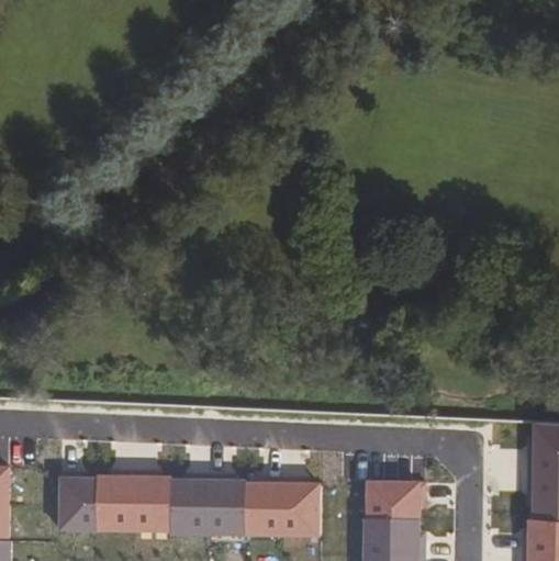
[(558,423),(532,422),(528,514),(558,514),(558,423)]
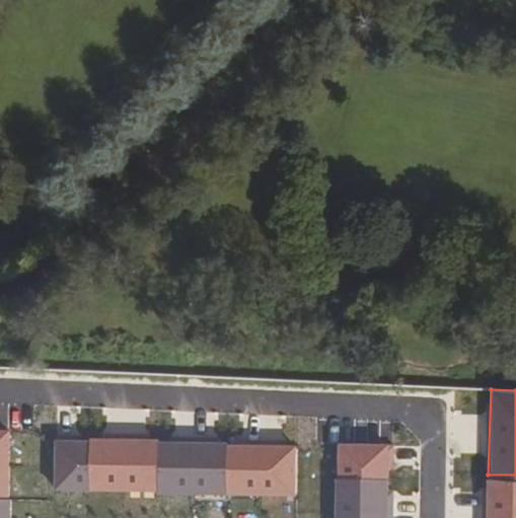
[(52,490),(87,491),(89,441),(53,440),(52,490)]
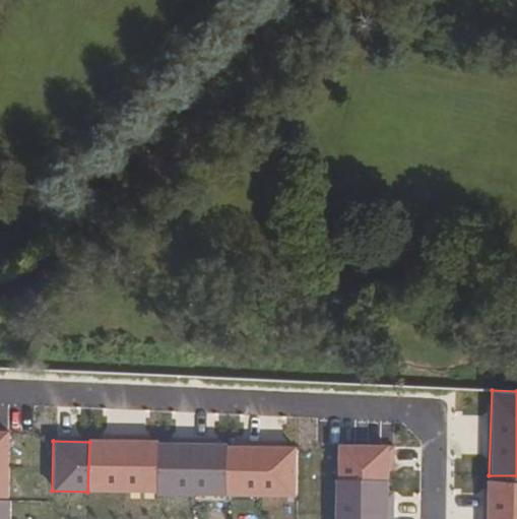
[(158,444),(89,442),(87,492),(157,494),(158,444)]
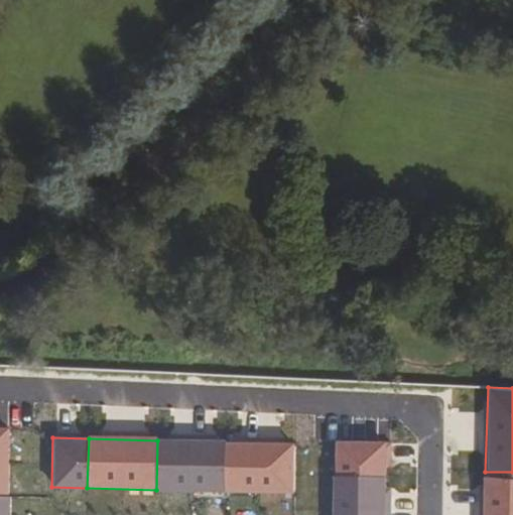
[(225,442),(157,440),(156,490),(224,492),(225,442)]
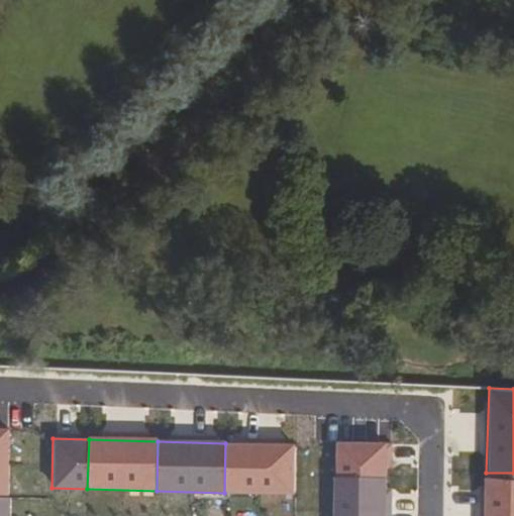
[(336,441),(335,476),(388,477),(389,441),(336,441)]
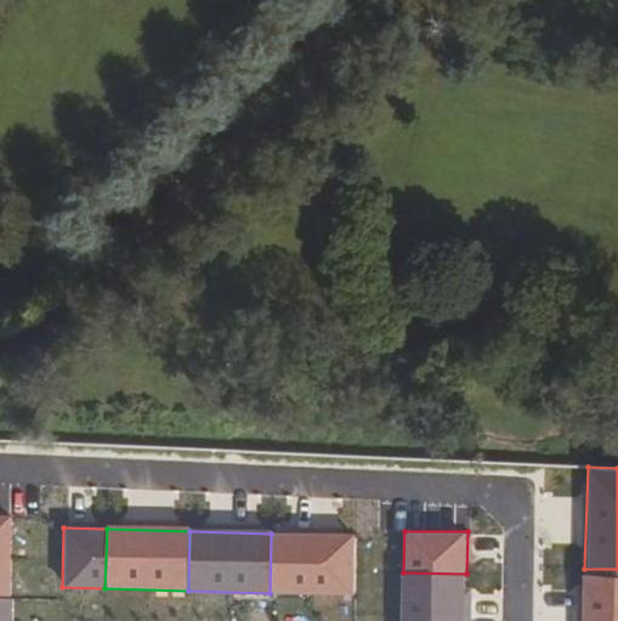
[(353,535),(271,534),(270,593),(352,594),(353,535)]
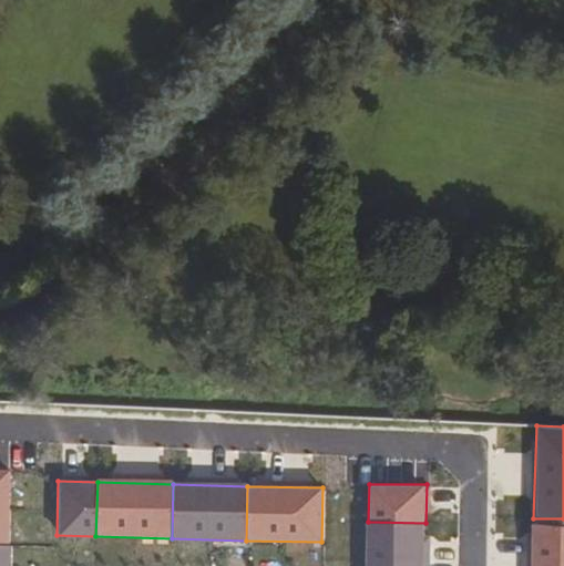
[(563,565),(563,518),(533,518),(531,565),(563,565)]
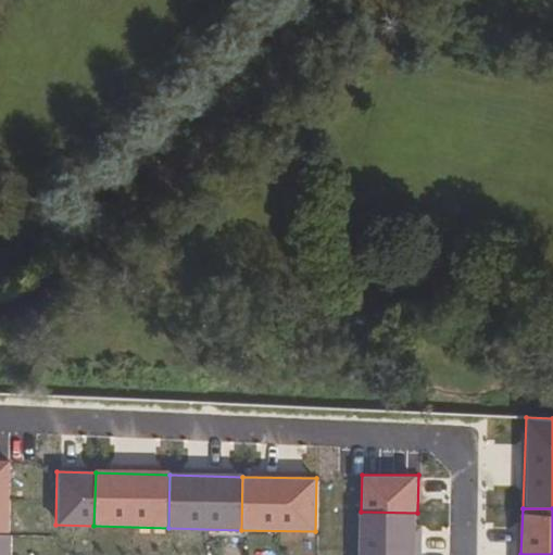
[(361,512),(360,554),(416,554),(417,513),(361,512)]
